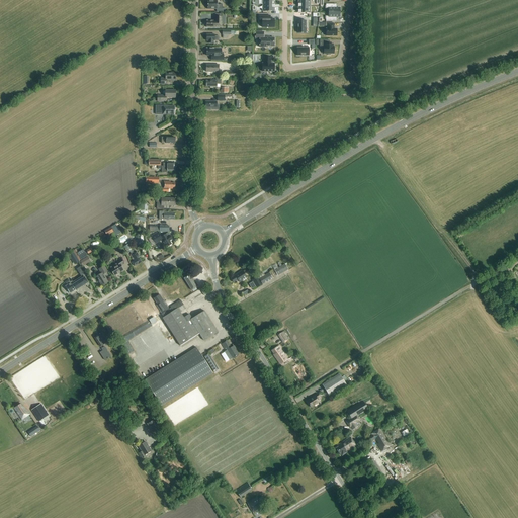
[(225,9),(223,9),(223,5),(218,5),(218,1),(207,1),(207,3),(207,7),(206,7),(206,9),(217,9),(217,12),(225,12),(225,9)]
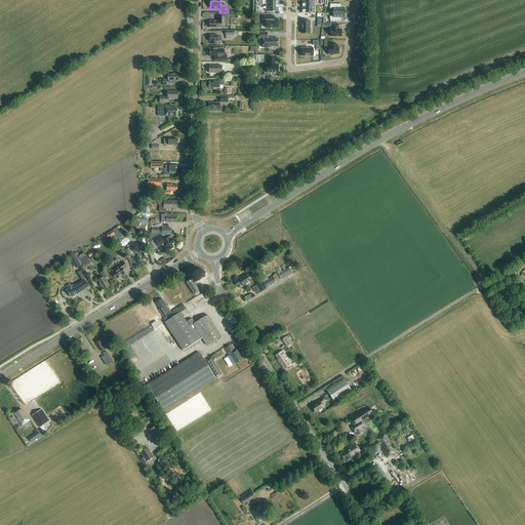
[(333,8),(333,12),(345,13),(345,8),(340,8),(340,4),(330,4),(330,8),(333,8)]
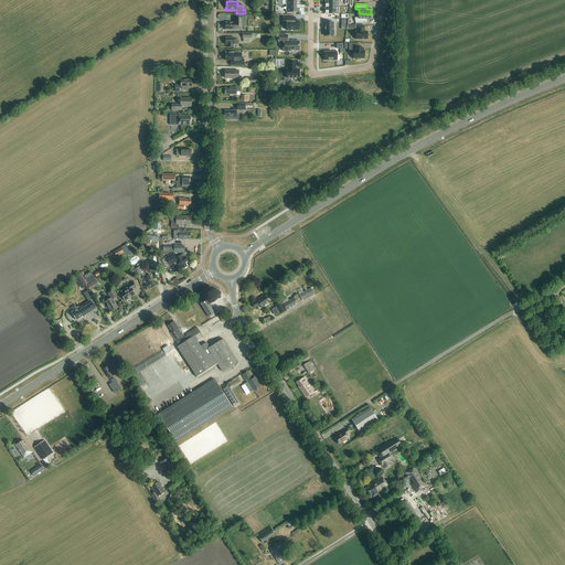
[(371,14),(359,13),(359,19),(355,19),(355,23),(366,23),(366,20),(371,20),(371,14)]
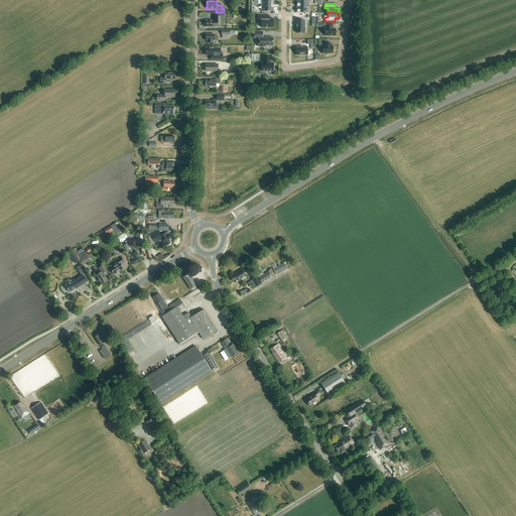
[(221,17),(221,14),(215,14),(215,17),(215,21),(207,21),(207,27),(215,28),(215,27),(221,27),(221,24),(221,17)]
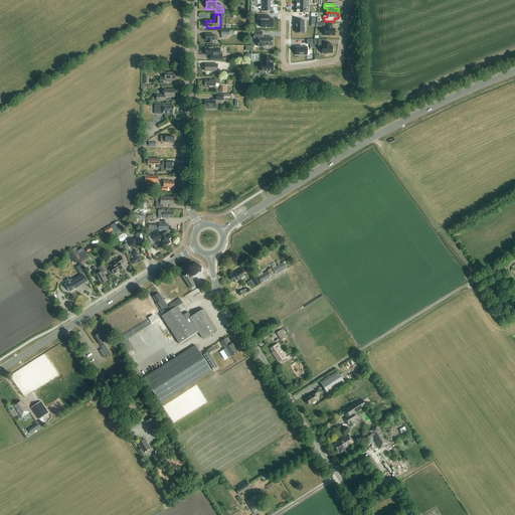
[(273,27),(273,19),(269,19),(269,16),(258,16),(258,22),(261,22),(261,28),(273,27)]
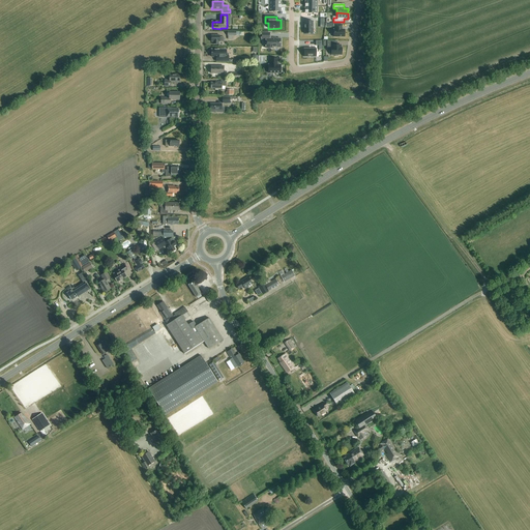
[(313,22),(304,22),(304,34),(313,34),(313,22)]
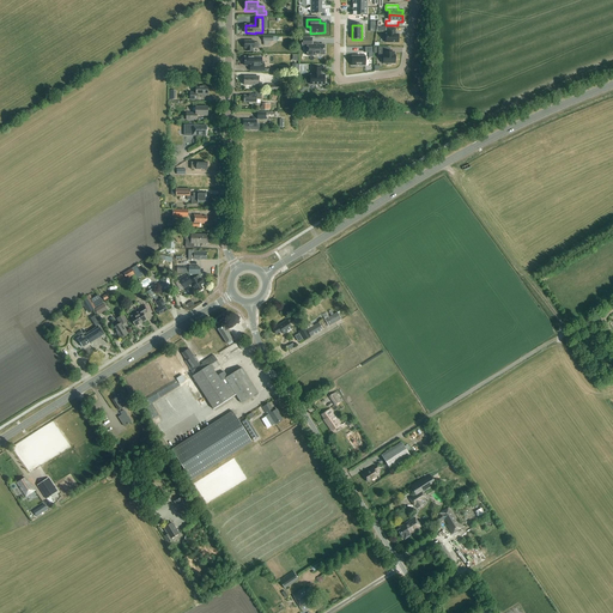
[(395,35),(395,32),(395,29),(388,29),(388,35),(387,35),(387,43),(399,43),(399,35),(395,35)]
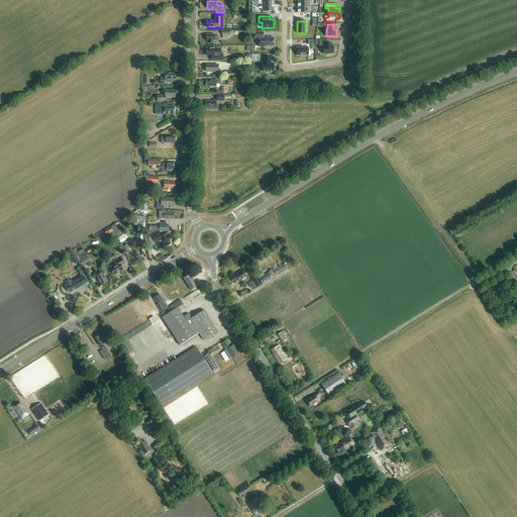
[(264,32),(254,32),(254,39),(260,39),(260,47),(267,47),(267,46),(274,46),(274,38),(268,38),(268,37),(264,37),(264,32)]
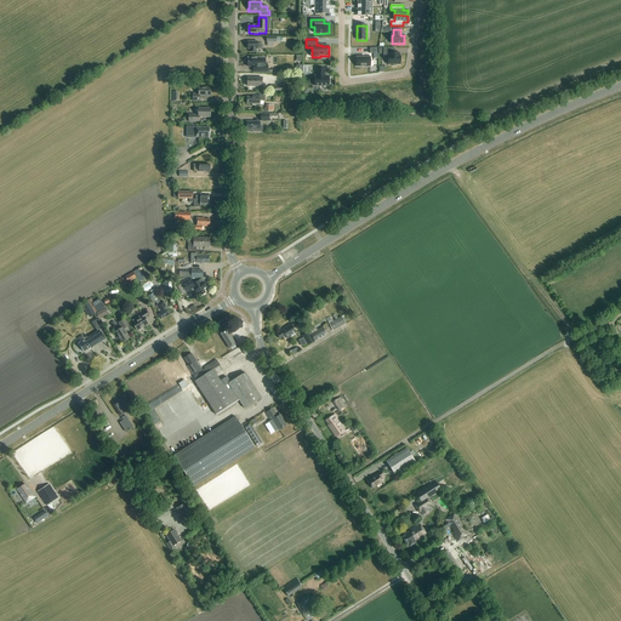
[(258,41),(249,41),(249,50),(250,50),(250,52),(257,52),(257,49),(262,49),(262,44),(257,44),(258,41)]
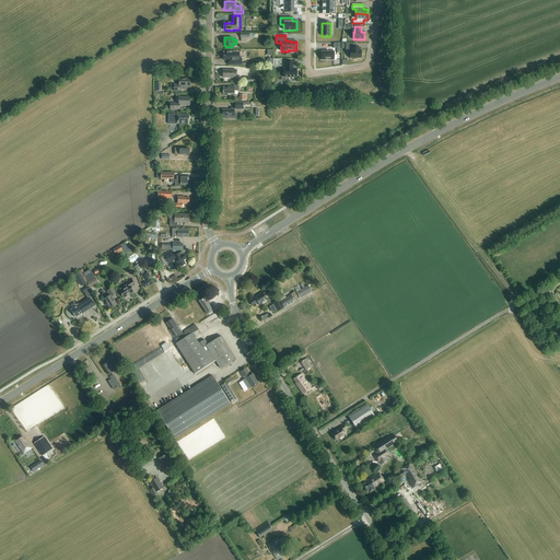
[(362,53),(361,51),(361,50),(360,50),(360,48),(356,48),(356,44),(346,44),(346,51),(350,51),(350,58),(354,58),(354,60),(357,60),(357,58),(361,58),(361,56),(362,55),(362,53)]
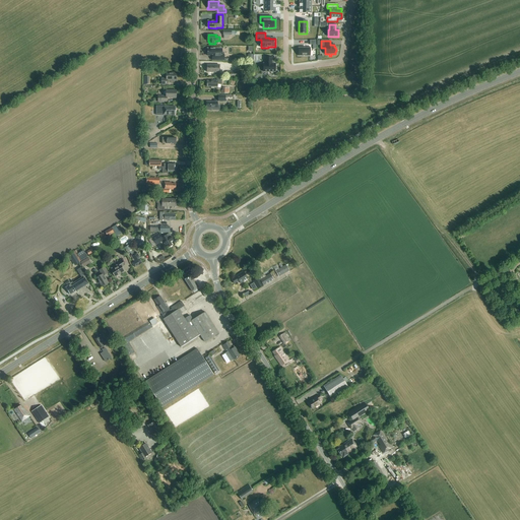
[(310,48),(299,48),(299,56),(310,56),(310,48)]
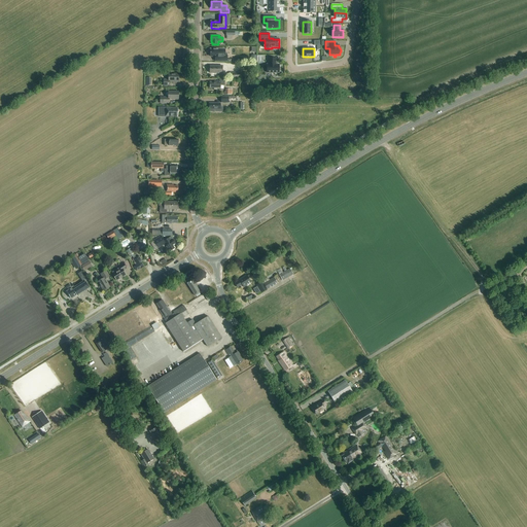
[(225,54),(225,49),(210,49),(210,57),(215,57),(215,61),(227,62),(227,54),(225,54)]
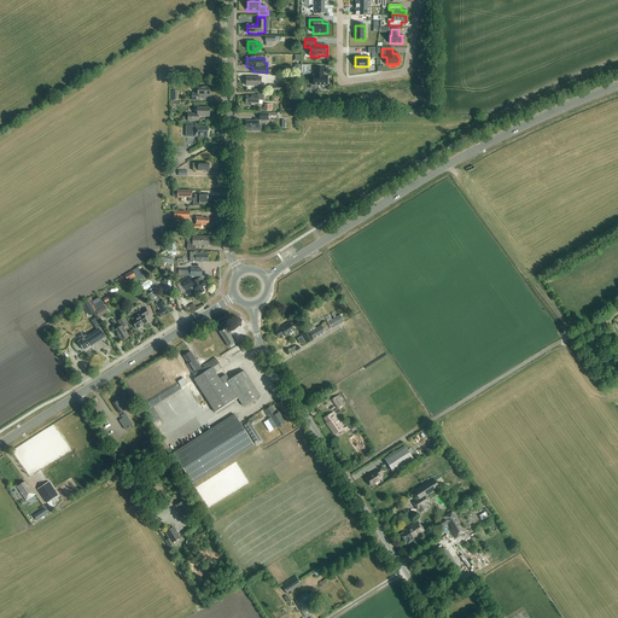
[(313,76),(313,86),(327,86),(327,76),(324,76),(324,69),(315,69),(315,76),(313,76)]
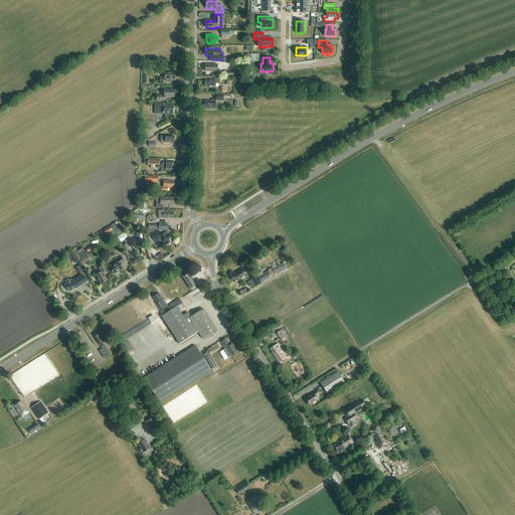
[(166,83),(166,79),(175,79),(175,72),(165,72),(165,77),(160,77),(160,83),(166,83)]
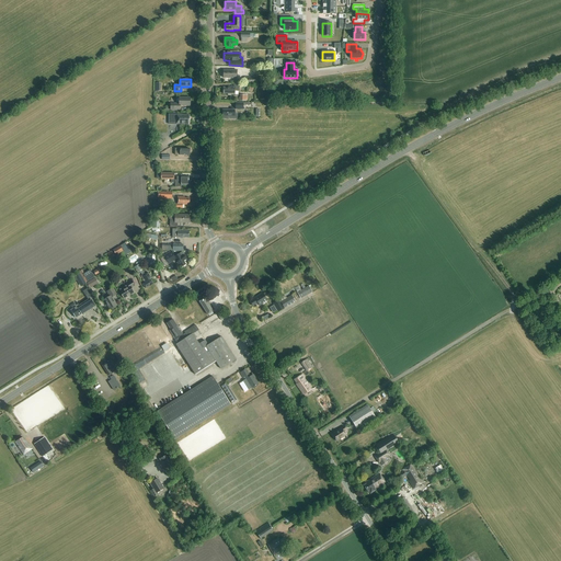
[(233,84),(233,87),(229,87),(229,88),(224,88),(224,94),(229,94),(235,95),(236,91),(240,92),(240,84),(233,84)]
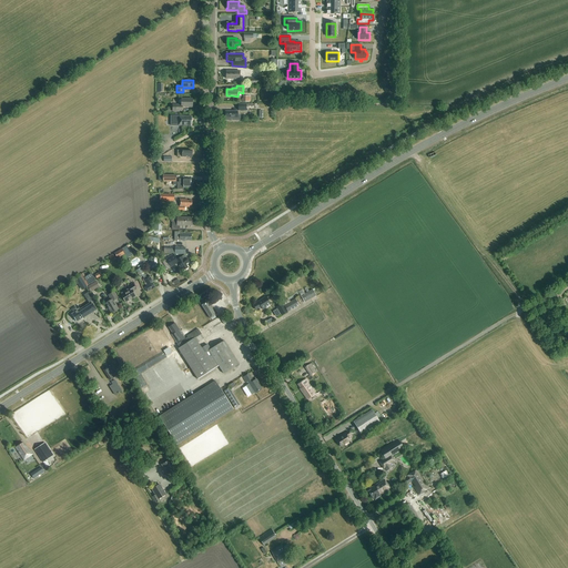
[(182,112),(182,108),(193,108),(193,99),(182,99),(181,105),(173,105),(173,112),(182,112)]
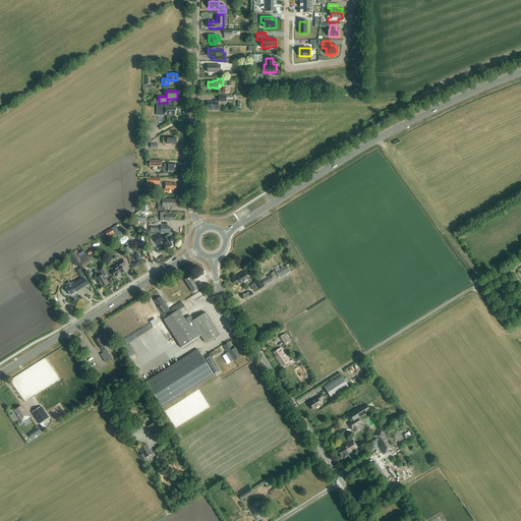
[(170,107),(164,106),(157,106),(157,115),(164,115),(168,115),(176,115),(176,111),(176,110),(176,108),(176,107),(170,107)]
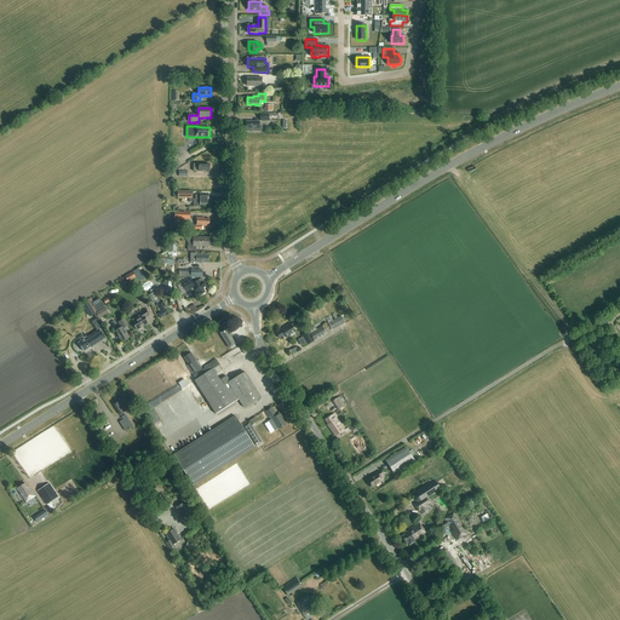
[(195,199),(194,199),(193,199),(193,191),(178,191),(178,199),(189,199),(189,202),(194,202),(194,207),(201,207),(201,205),(210,205),(210,200),(208,200),(208,195),(201,195),(195,195),(195,199)]
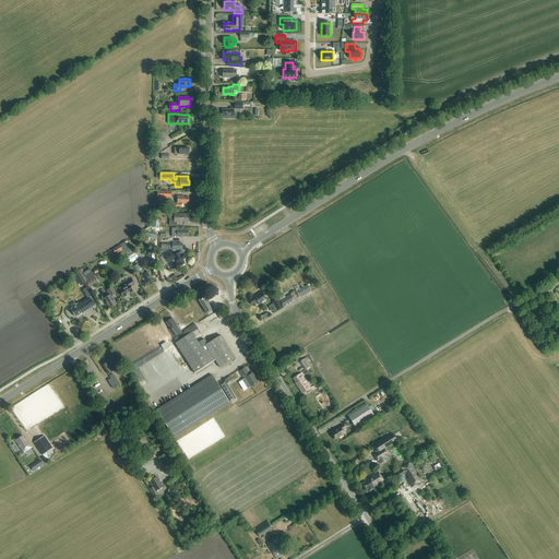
[(177,197),(177,203),(174,203),(174,207),(182,207),(182,204),(187,204),(187,203),(189,203),(189,198),(183,198),(183,197),(177,197)]
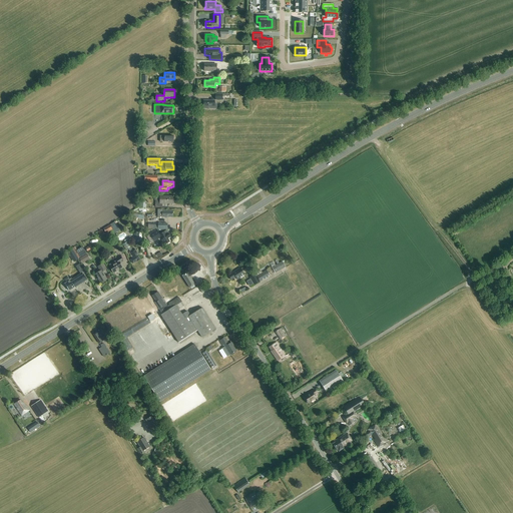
[(173,196),(160,196),(154,196),(154,200),(155,200),(155,207),(162,207),(162,203),(172,203),(173,196)]
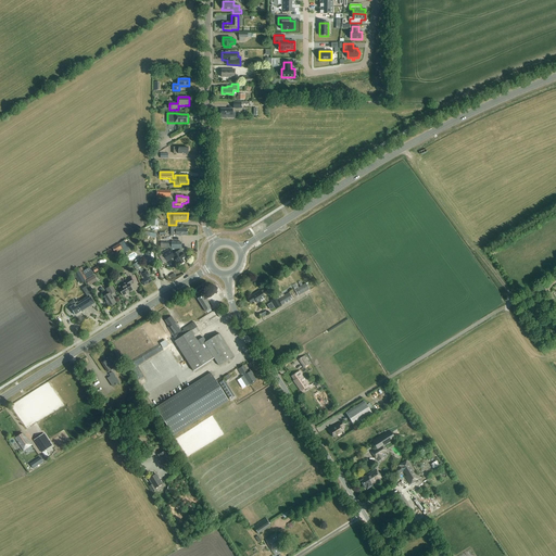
[(125,254),(122,249),(119,243),(112,248),(115,253),(119,251),(123,256),(125,254)]
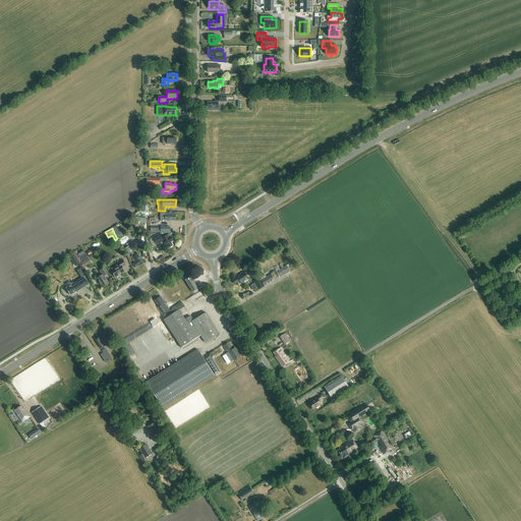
[(170,234),(163,238),(162,238),(159,233),(152,237),(157,245),(164,241),(168,248),(173,245),(171,242),(174,241),(170,234)]
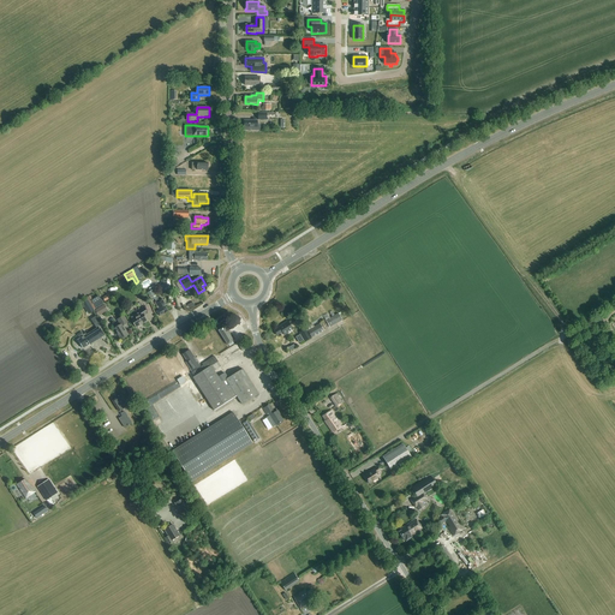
[(153,290),(147,293),(151,300),(157,297),(153,290)]
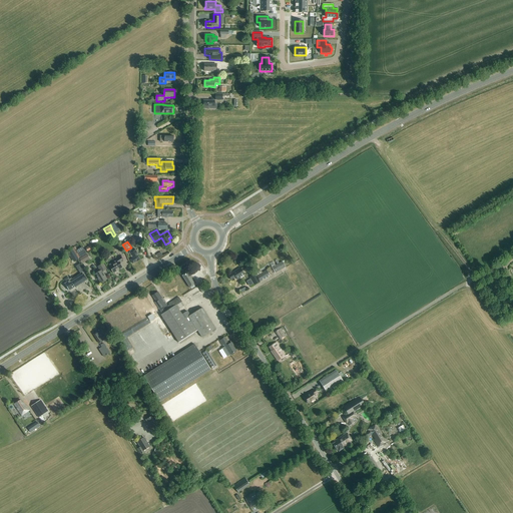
[(78,259),(86,253),(84,249),(79,252),(75,246),(72,248),(78,259)]
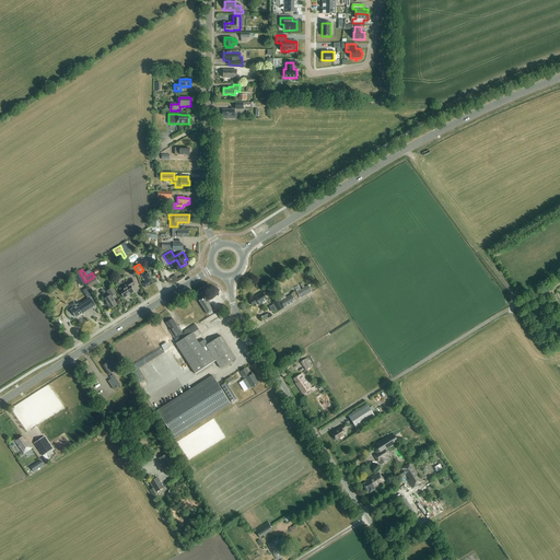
[(146,288),(153,283),(150,278),(151,278),(148,271),(141,276),(146,282),(142,283),(146,288)]
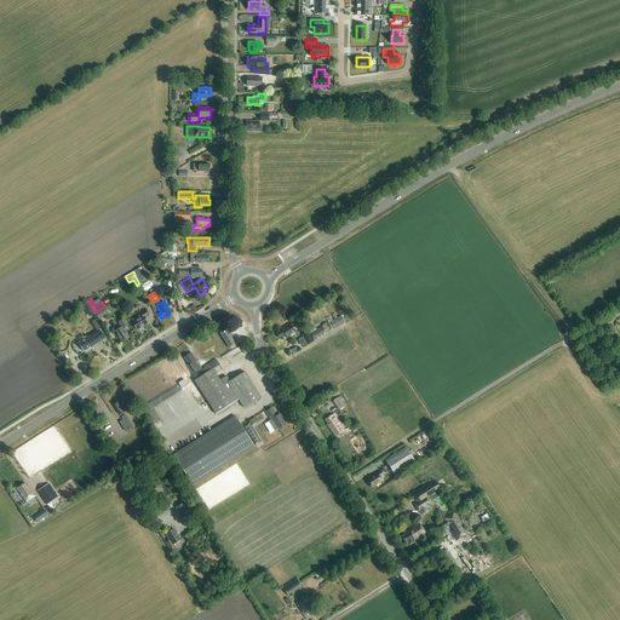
[(89,316),(93,314),(87,303),(82,306),(89,316)]
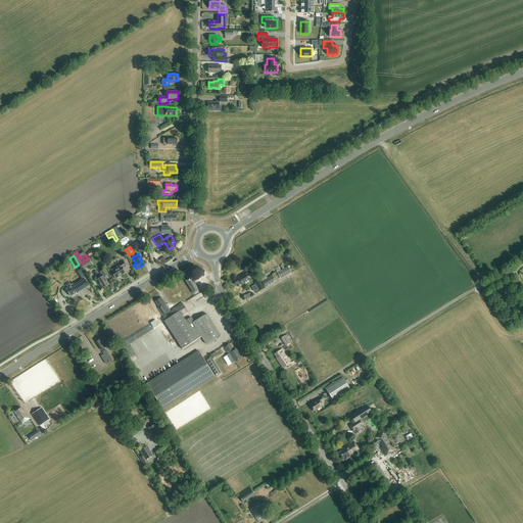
[(84,269),(92,264),(89,259),(81,264),(84,269)]
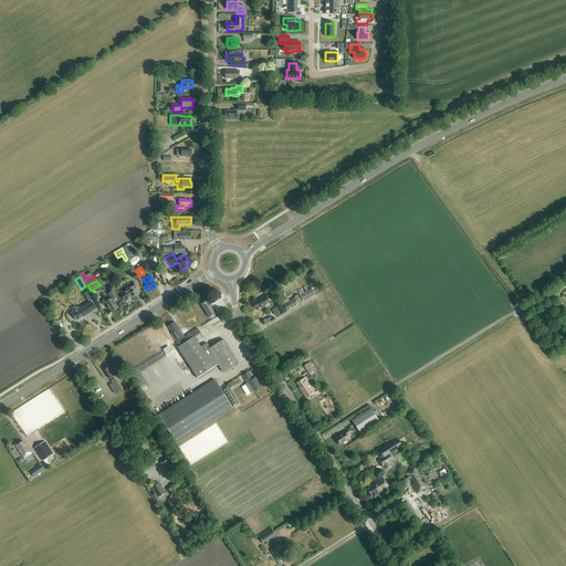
[(133,291),(136,289),(133,282),(127,285),(129,289),(128,290),(128,289),(122,293),(122,294),(125,302),(135,295),(133,291)]
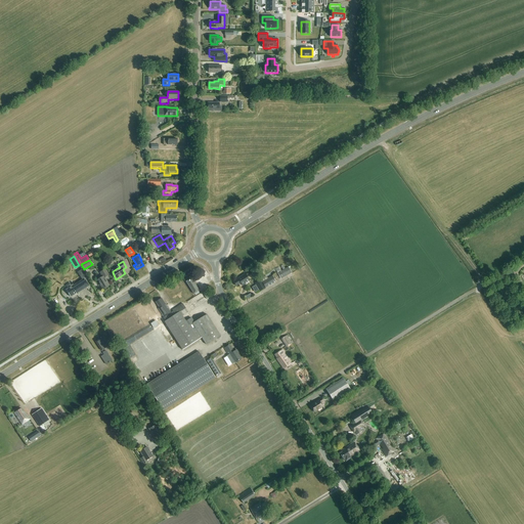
[(280,279),(292,273),(288,267),(277,273),(280,279)]
